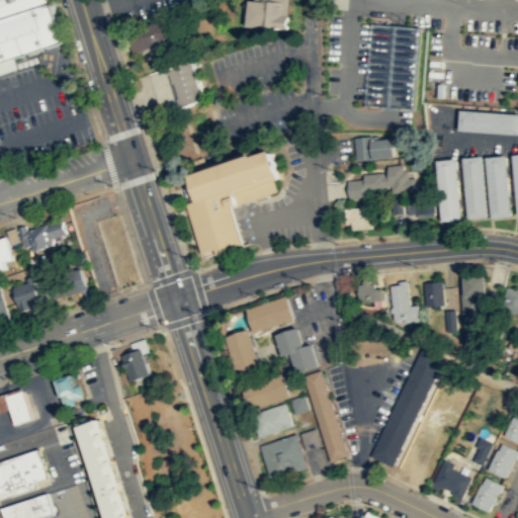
[(0,0),(0,62),(37,51),(64,42),(57,19),(50,0),(0,0)]
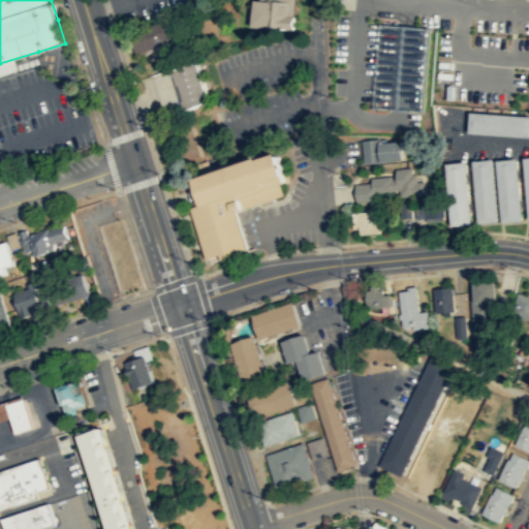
[(251,0),(250,25),(250,28),(292,29),(293,1),(251,0)]
